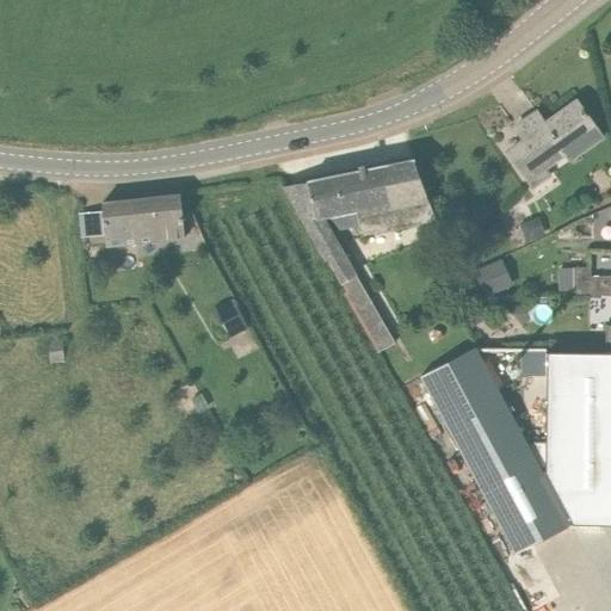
[(576,102),(544,124),(536,112),(514,128),(526,144),(511,155),(507,152),(507,153),(532,187),(550,174),(548,171),(565,158),(568,161),(602,137),(576,102)]
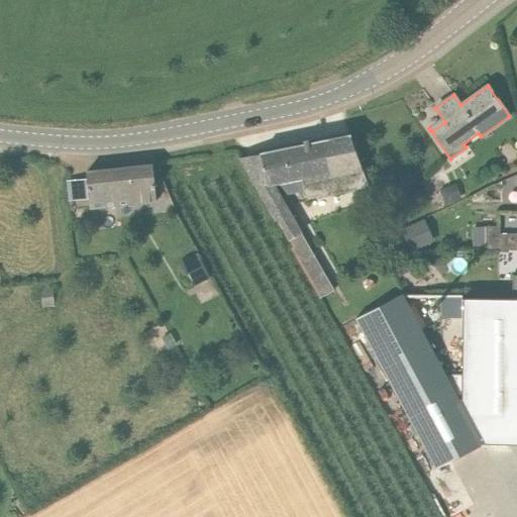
[(349,135),(239,158),(275,220),(278,219),(294,247),(292,249),(319,298),(334,291),(280,195),(304,191),(306,199),(369,186),(369,185),(368,185),(349,135)]
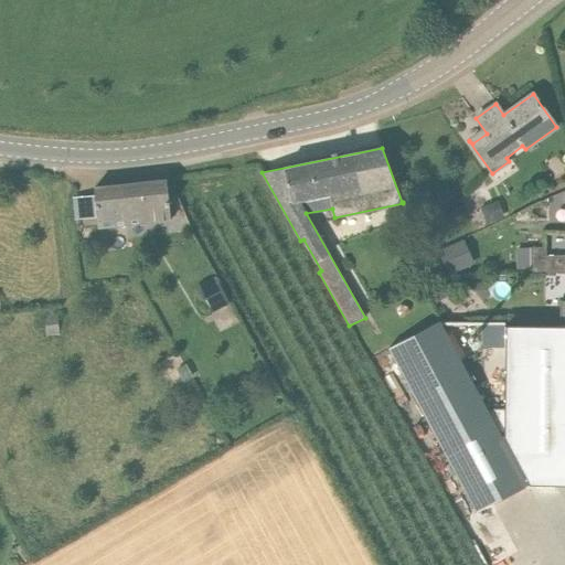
[(167,180),(94,188),(98,228),(171,220),(167,180)]
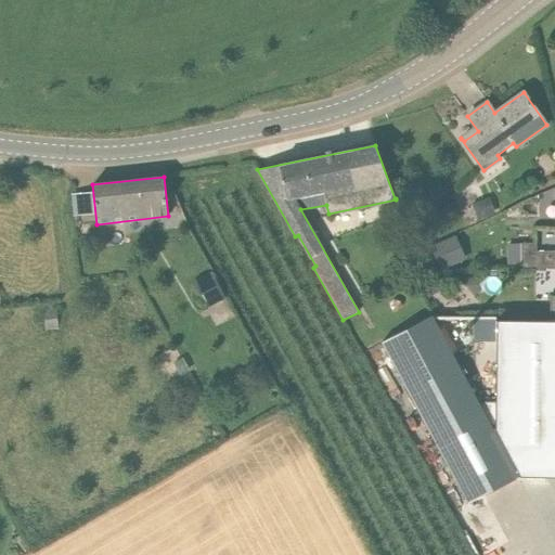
[(472,205),(478,220),(491,215),(495,214),(489,197),(485,199),(472,205)]
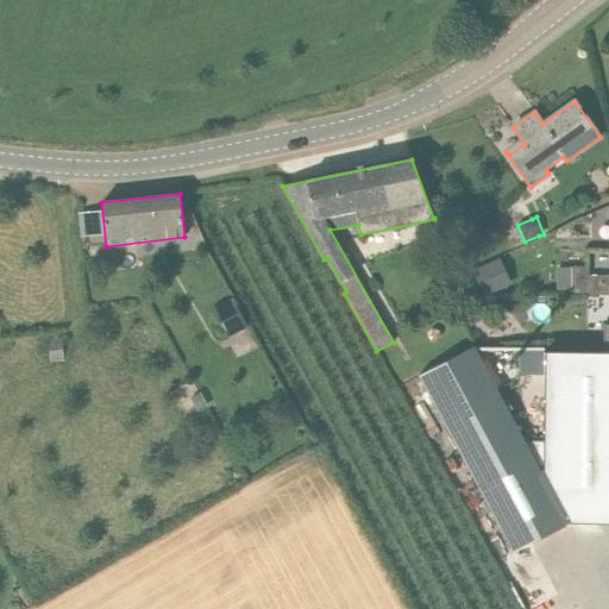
[(510,284),(500,258),(471,270),(483,297),(510,284)]
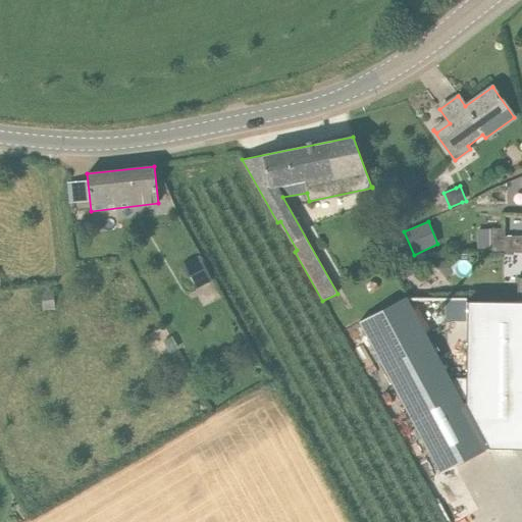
[(521,236),(505,237),(504,228),(489,228),(490,253),(521,251),(521,236)]
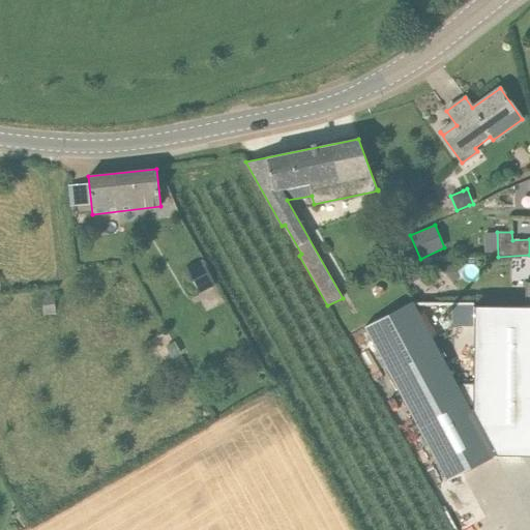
[(424,264),(429,271),(437,266),(433,259),(424,264)]
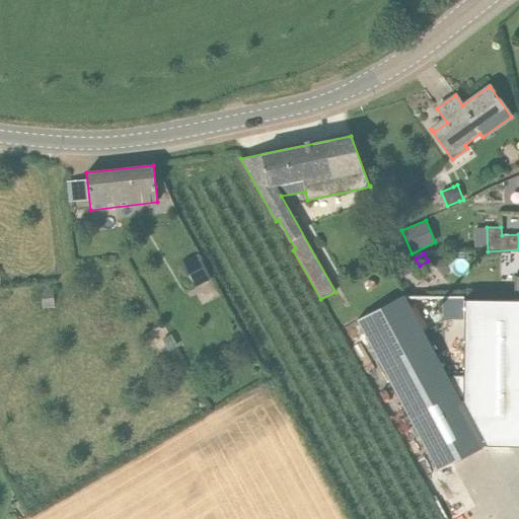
[(198,255),(181,265),(193,288),(211,279),(198,255)]
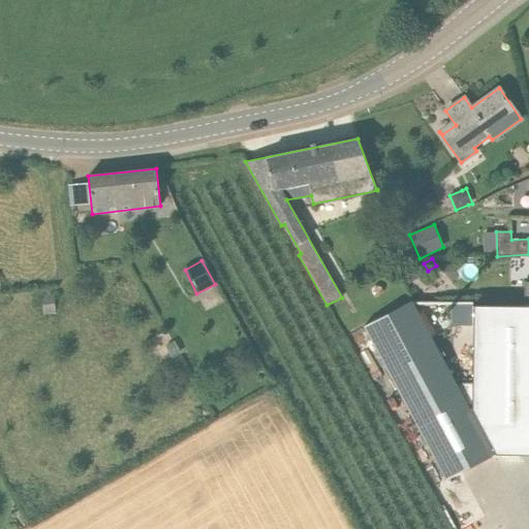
[(426,273),(418,260),(401,272),(408,284),(426,273)]
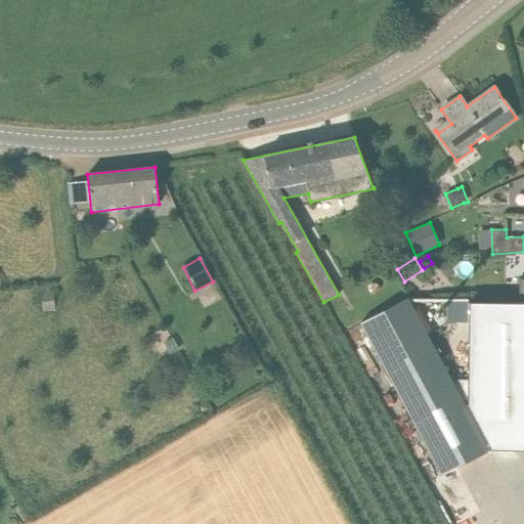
[(442,476),(488,450),(407,298),(360,322),(421,437),(436,464),(442,476)]
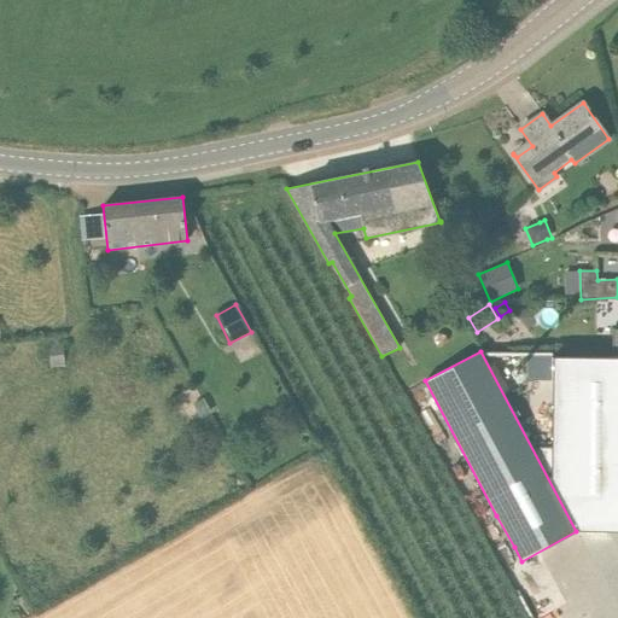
[(558,491),(578,529),(617,528),(617,359),(558,359),(558,491)]
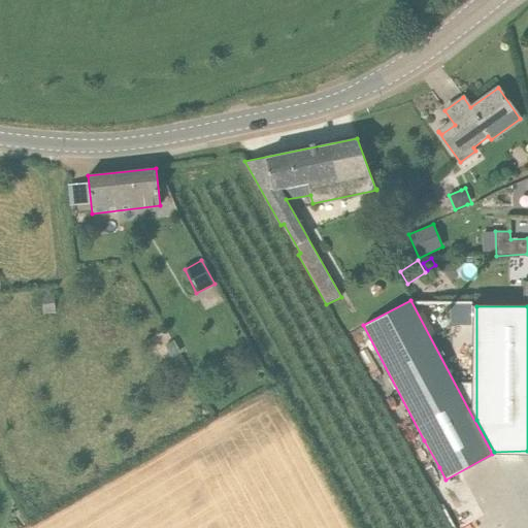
[(164,345),(171,357),(179,352),(173,340),(164,345)]
